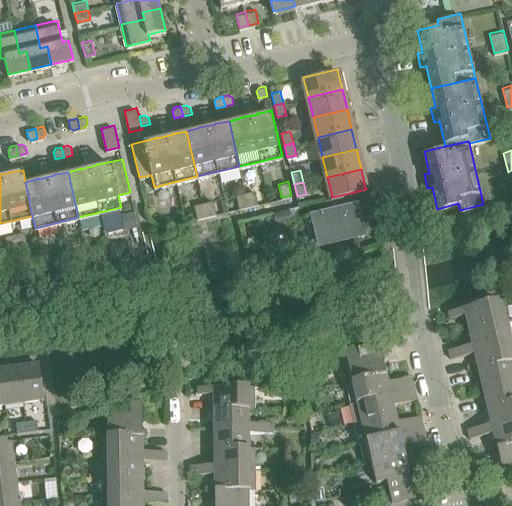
[(255,189),(245,192),(248,205),(258,203),(255,189)]
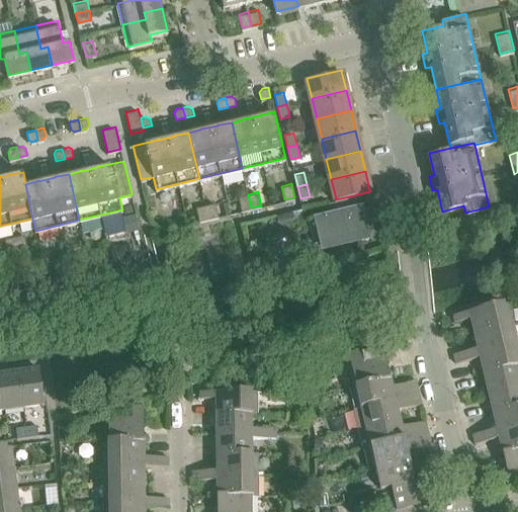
[(248,194),(239,196),(242,209),(251,207),(248,194)]
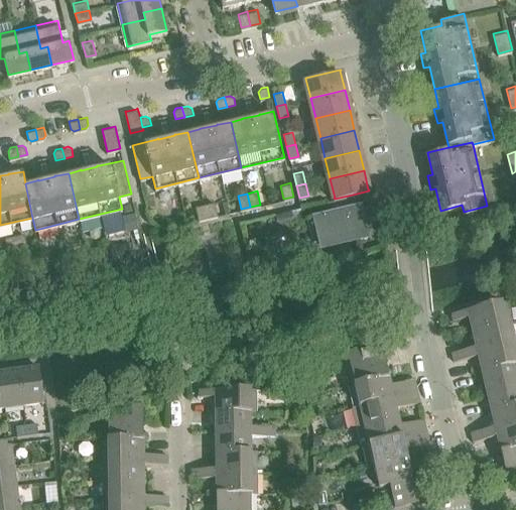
[(313,246),(309,247),(309,248),(368,234),(361,205),(356,206),(353,195),(335,199),(328,201),(329,205),(331,212),(306,218),(313,246)]
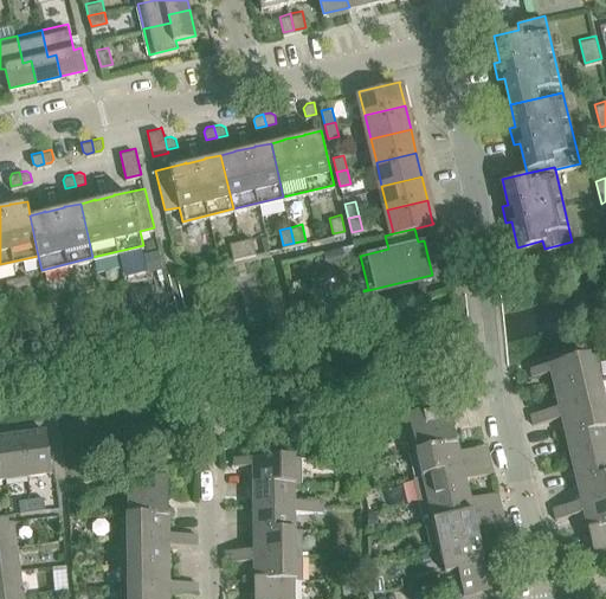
[(252,236),(240,239),(244,255),(256,252),(252,236)]
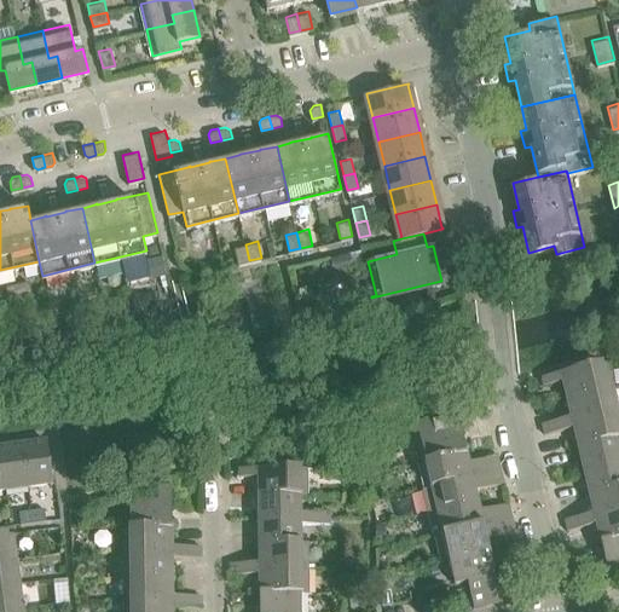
[(246,244),(235,247),(238,263),(249,260),(246,244)]
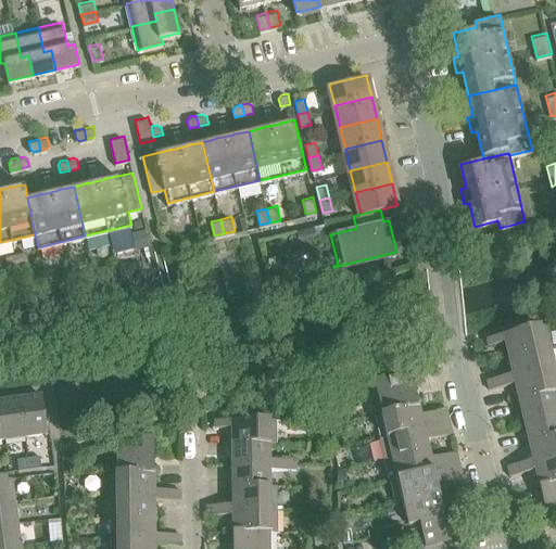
[(146,226),(133,229),(136,245),(149,242),(146,226)]
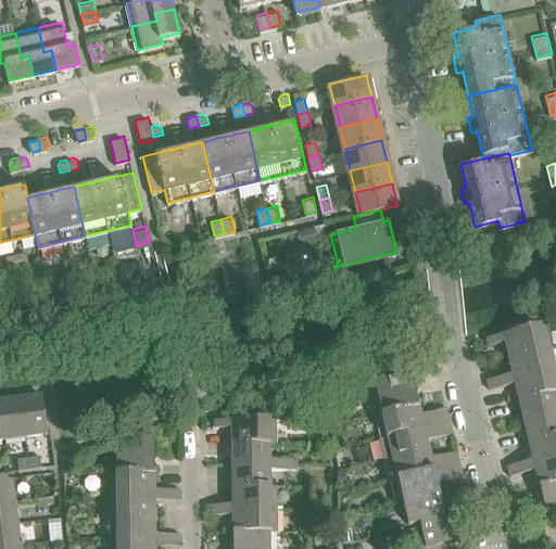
[(298,229),(300,240),(313,237),(311,226),(298,229)]
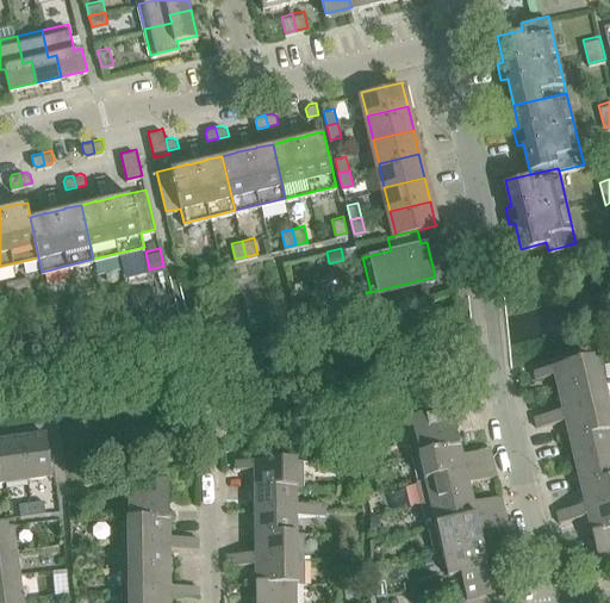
[(29,274),(6,280),(10,296),(32,291),(29,274)]
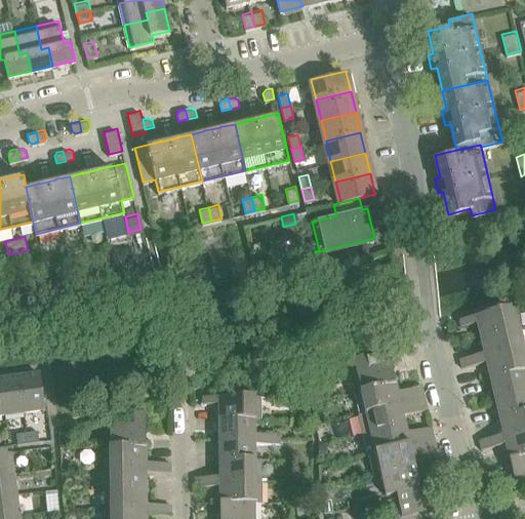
[(515,304),(459,317),(461,324),(477,320),(480,334),(520,325),(515,304)]
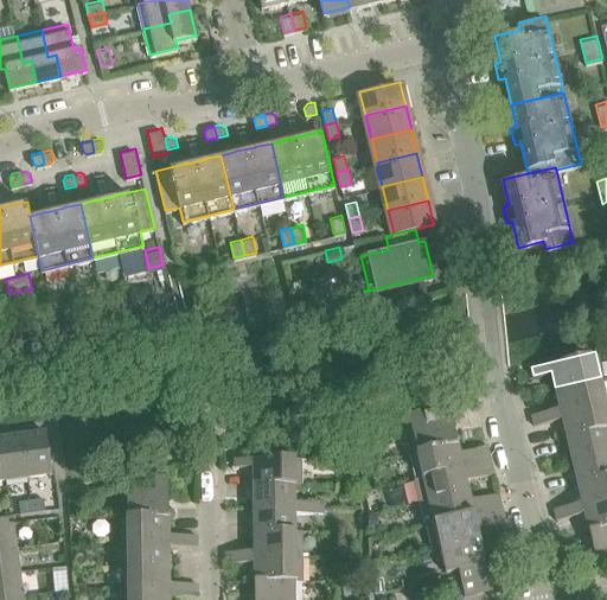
[(601,376),(555,387),(560,406),(561,410),(606,400),(601,376)]
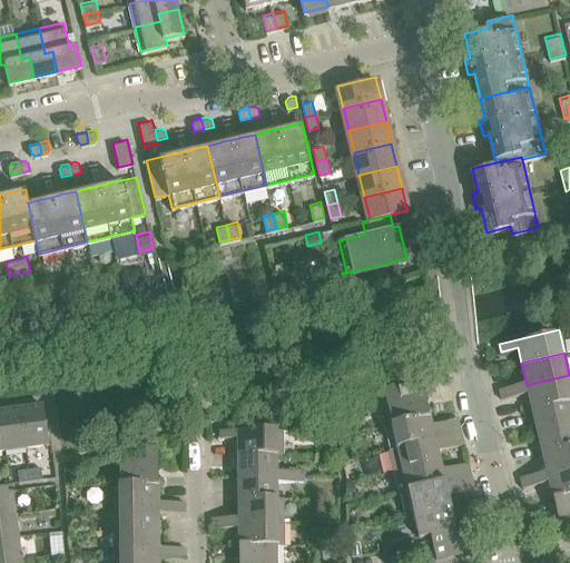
[(528,391),(532,408),(569,399),(569,398),(569,375),(527,385),(526,381),(516,383),(518,393),(528,391)]
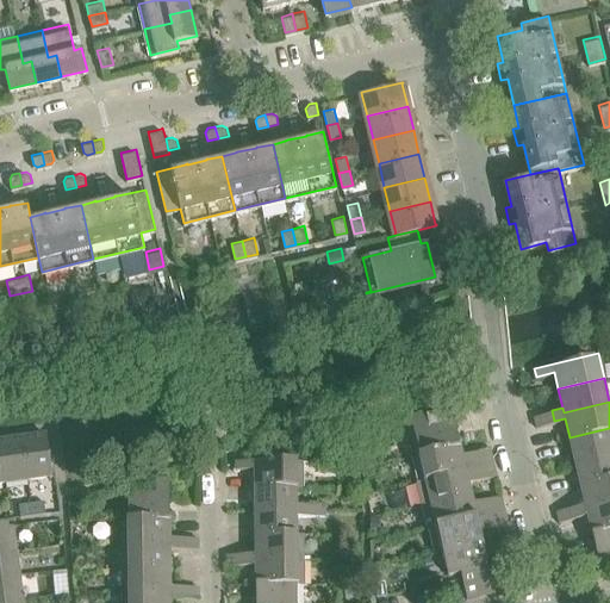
[(410,414),(404,415),(408,430),(414,429),(419,451),(419,452),(460,442),(450,403),(410,412),(410,414)]
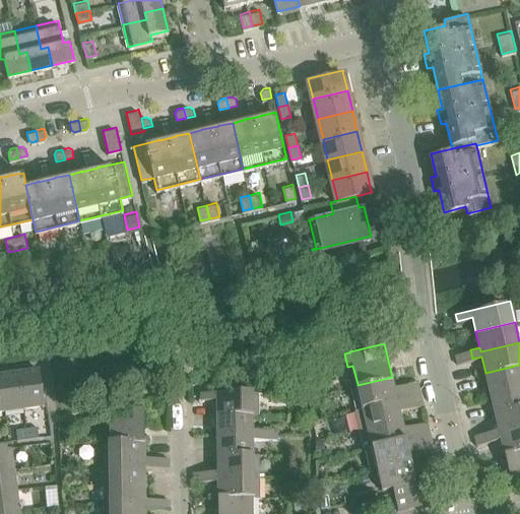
[(470,349),(456,352),(458,362),(472,359),(470,349)]
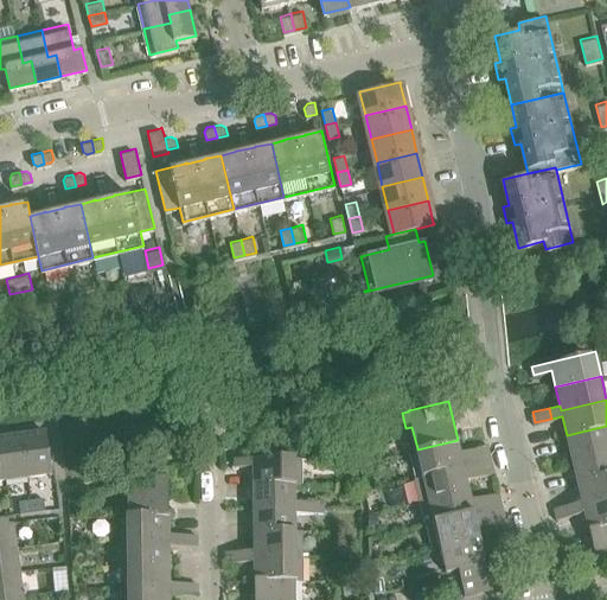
[(606,426),(567,435),(572,458),(606,448),(606,426)]
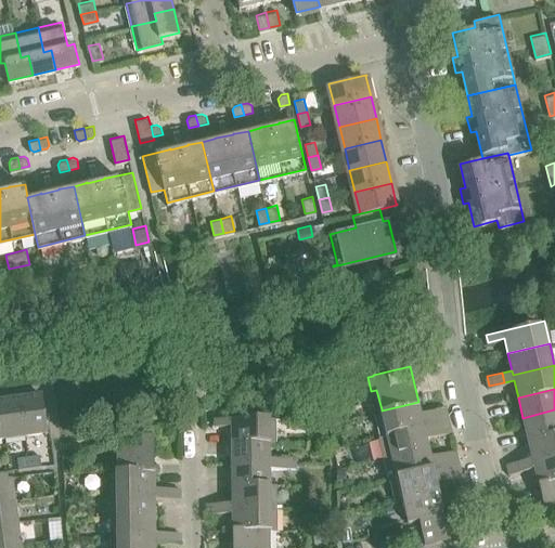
[(42,391),(21,394),(26,433),(47,430),(42,391)]
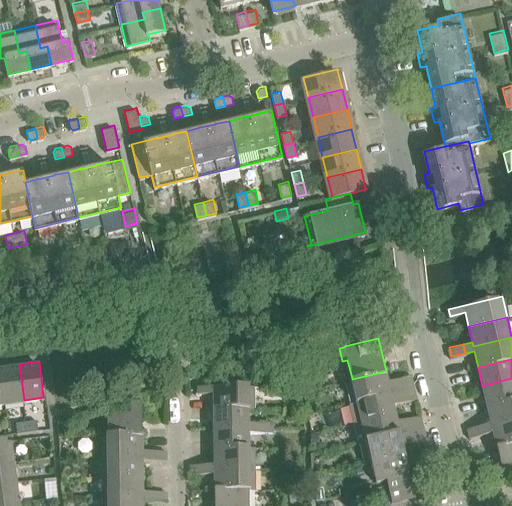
[(19,364),(0,366),(0,371),(4,402),(24,400),(19,364)]
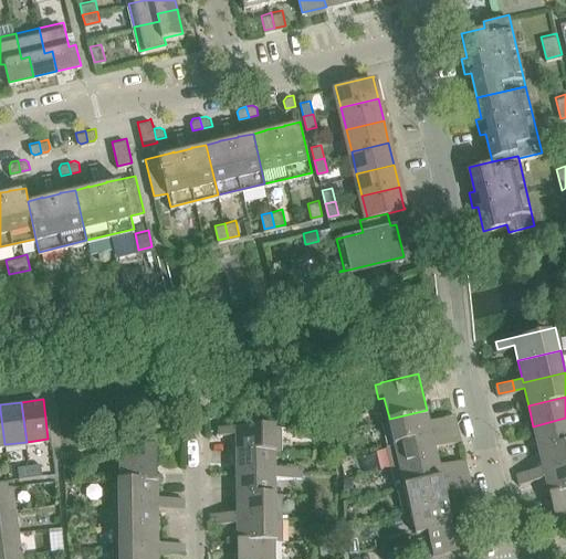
[(395,442),(395,441),(458,425),(454,413),(429,419),(427,410),(389,419),(389,418),(383,419),(389,443),(395,442)]
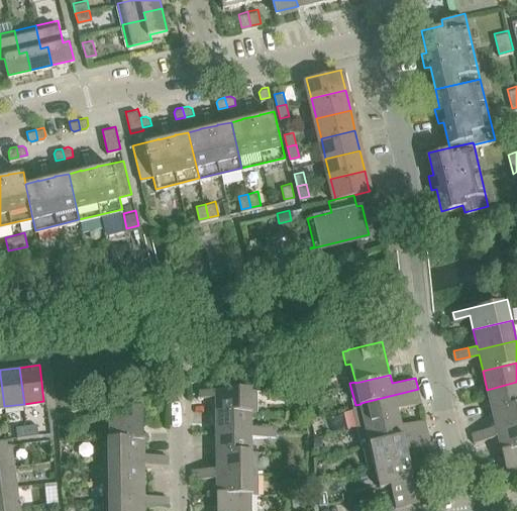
[(516,382),(487,390),(492,410),(516,403),(516,382)]
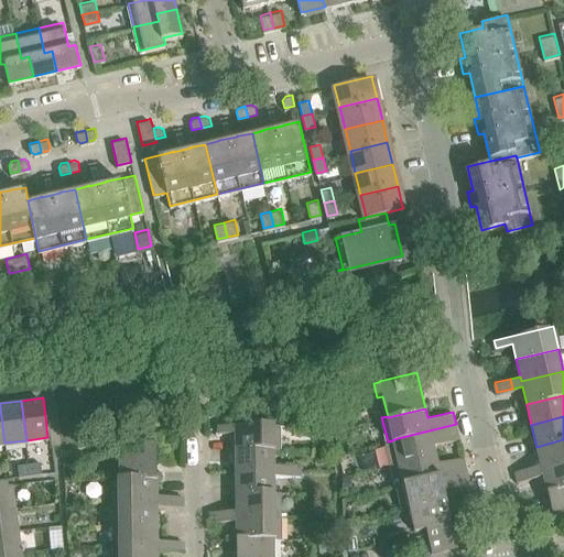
[(273,446),(273,448),(280,447),(279,423),(218,423),(218,430),(235,430),(236,447),(273,446)]
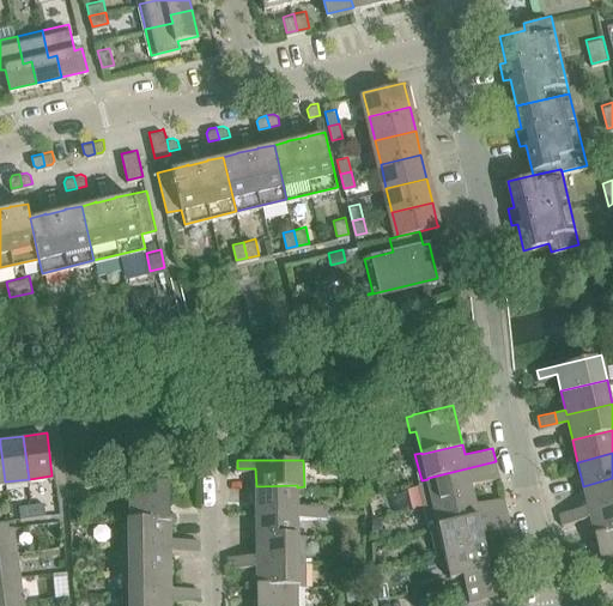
[(428,478),(428,479),(422,480),(418,482),(423,504),(473,492),(471,483),(499,476),(496,461),(428,478)]
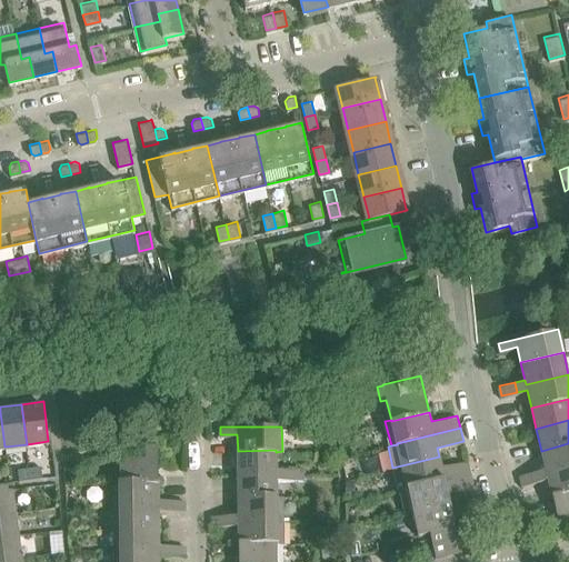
[(145,458),(119,458),(119,481),(158,480),(158,443),(145,443),(145,458)]
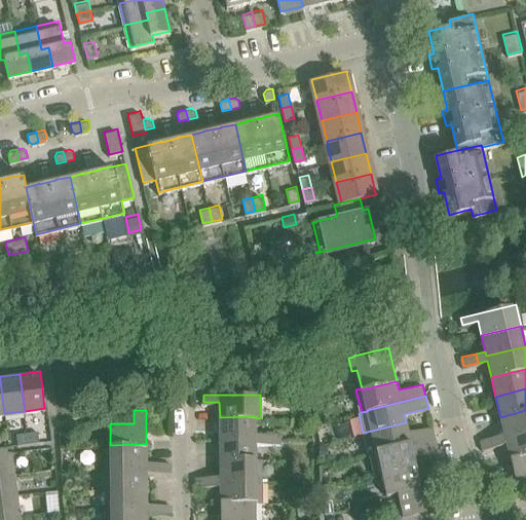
[(525,410),(500,417),(504,433),(505,437),(525,432),(525,410)]
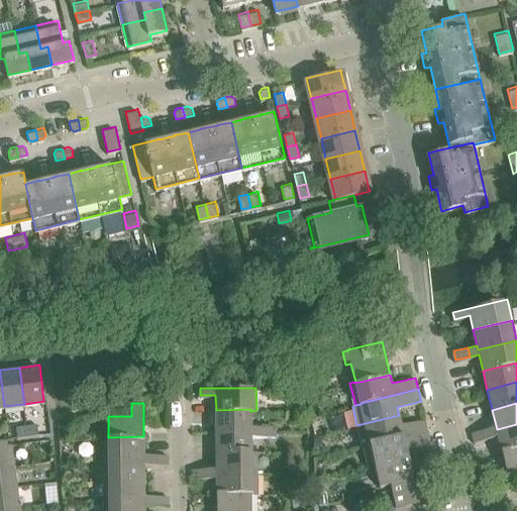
[(250,409),(216,410),(216,430),(251,430),(251,435),(261,434),(260,425),(251,425),(250,411),(250,409)]
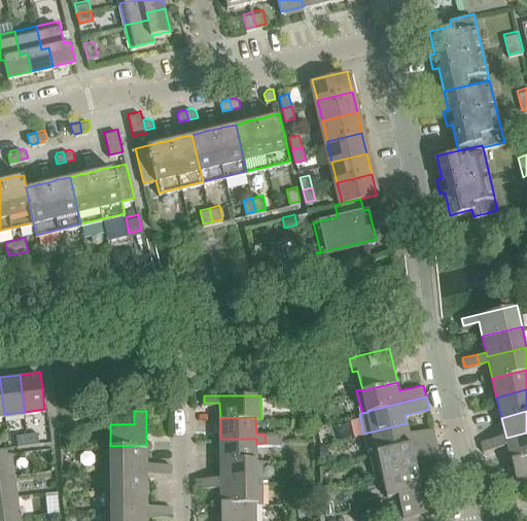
[(372,452),(377,451),(377,452),(435,438),(432,426),(409,431),(407,423),(363,433),(369,453),(372,452)]
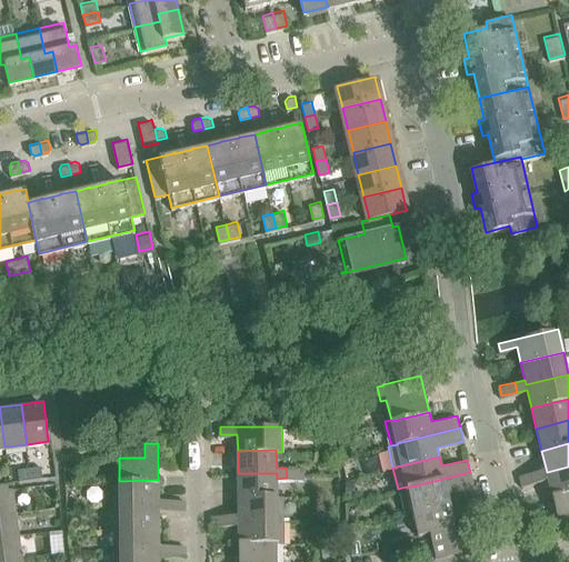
[(41,464),(29,465),(31,478),(42,475),(41,464)]
